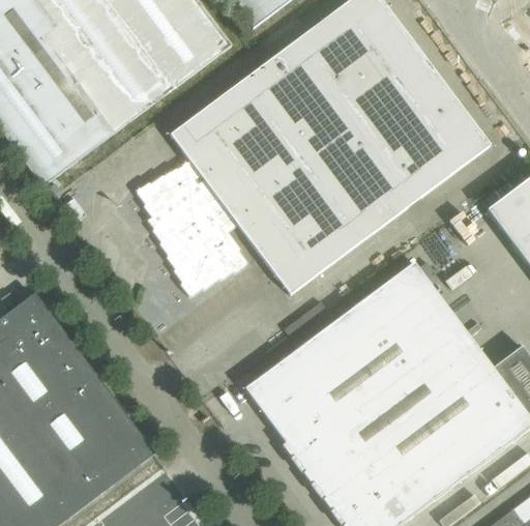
[(0,0),(0,129),(41,185),(115,130),(42,34),(56,25),(37,0),(0,0)]
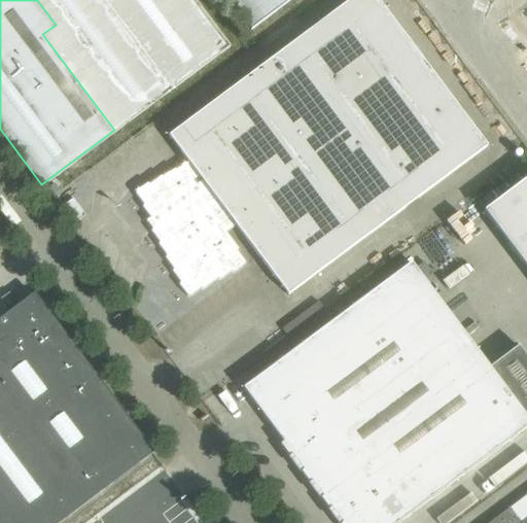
[(37,0),(56,25),(42,34),(114,130),(170,88),(229,44),(196,0),(37,0)]
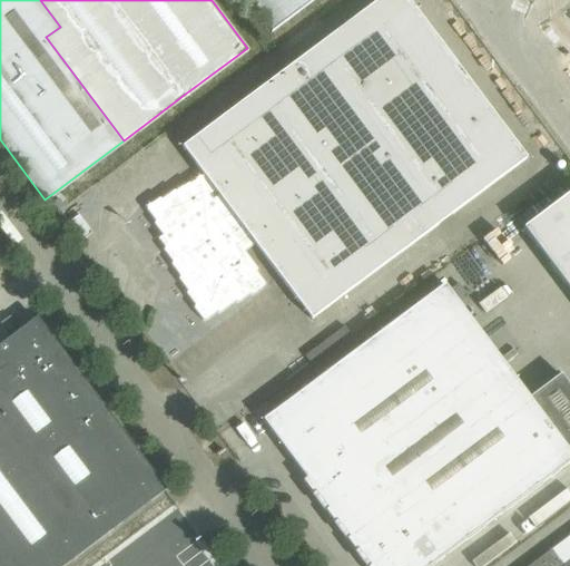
[(374,0),(182,144),(203,172),(190,182),(188,181),(176,189),(174,187),(161,196),(159,195),(147,204),(146,206),(155,218),(154,221),(168,242),(165,244),(163,247),(172,259),(170,262),(179,273),(178,276),(187,288),(186,291),(194,302),(193,305),(202,316),(205,318),(216,310),(219,311),(235,299),(238,300),(249,291),(253,292),(264,284),(265,281),(256,270),(257,266),(244,249),(254,241),(311,316),(524,156),(408,0),(374,0)]
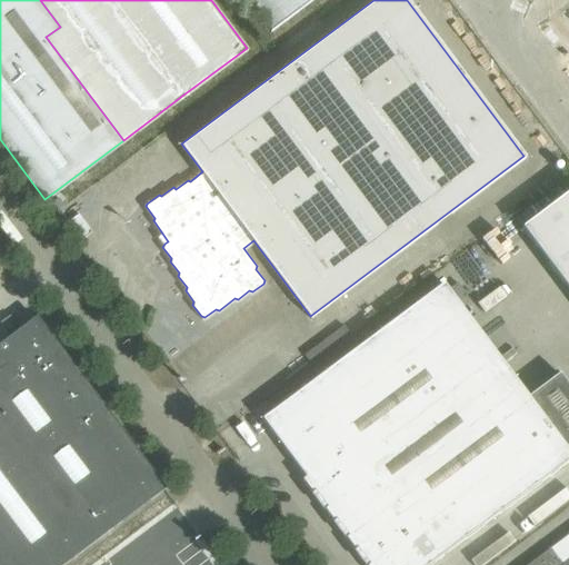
[(249,0),(272,29),(310,0),(249,0)]
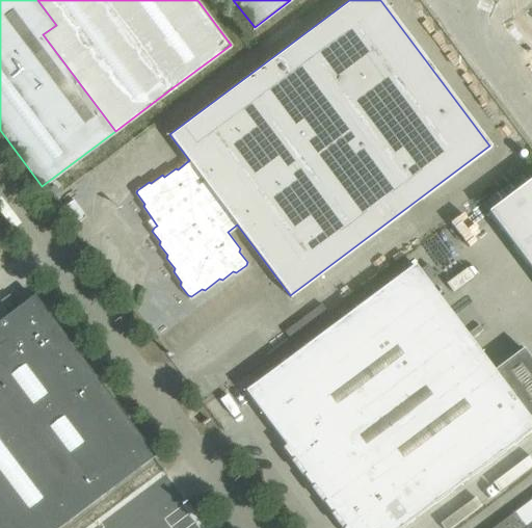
[(442,0),(531,119),(531,0),(442,0)]
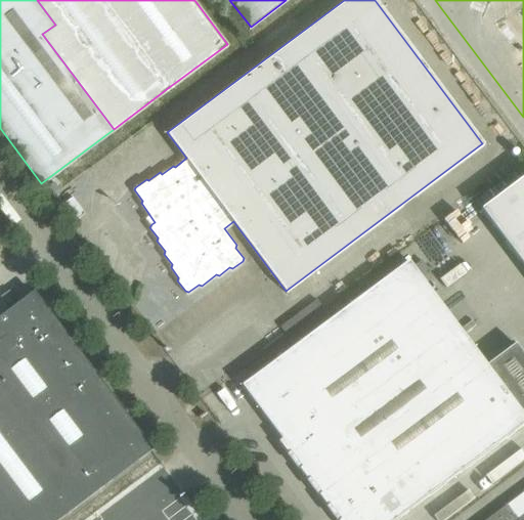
[(523,174),(480,207),(523,265),(523,174)]
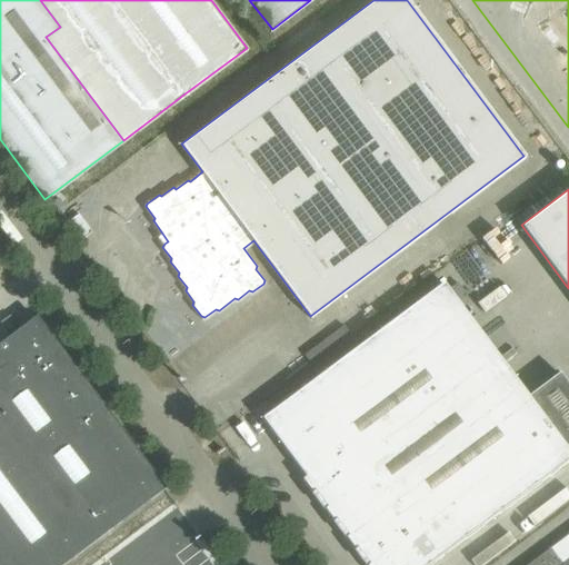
[(79,211),(69,218),(68,219),(81,236),(81,237),(92,229),(79,211)]
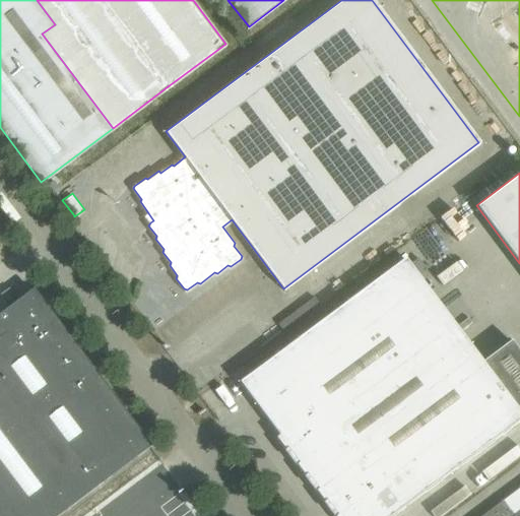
[(241,380),(279,433),(275,436),(335,515),(387,515),(519,416),(519,346),(515,340),(486,361),(407,255),(241,380)]
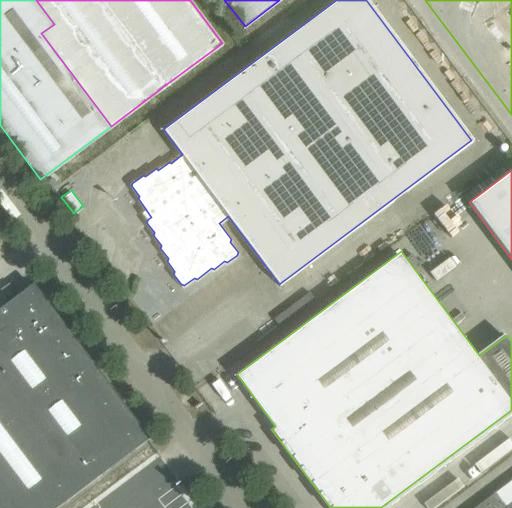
[(9,280),(0,286),(0,287),(6,296),(15,289),(9,280)]
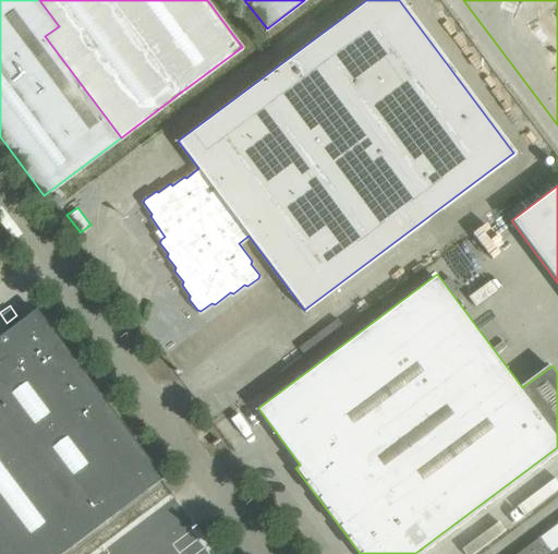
[(77,364),(72,357),(35,309),(0,335),(0,553),(58,553),(161,476),(150,461),(141,447),(133,438),(77,364)]
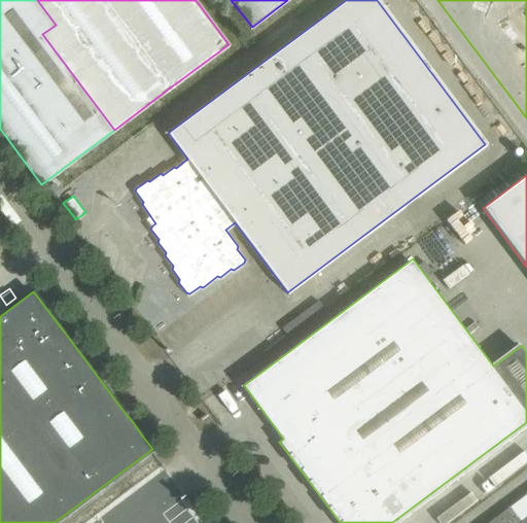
[(526,522),(526,494),(516,503),(489,522),(526,522)]
